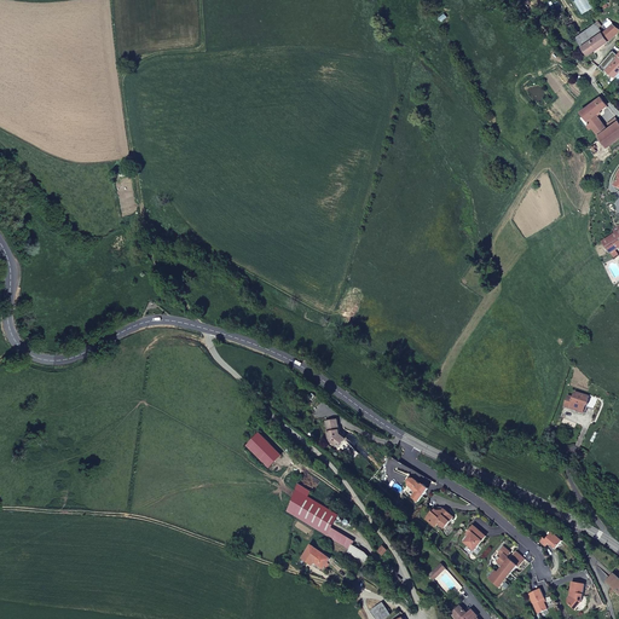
[(607,27),(603,30),(612,38),(618,30),(618,25),(611,18),(607,22),(608,23),(606,25),(607,27)]
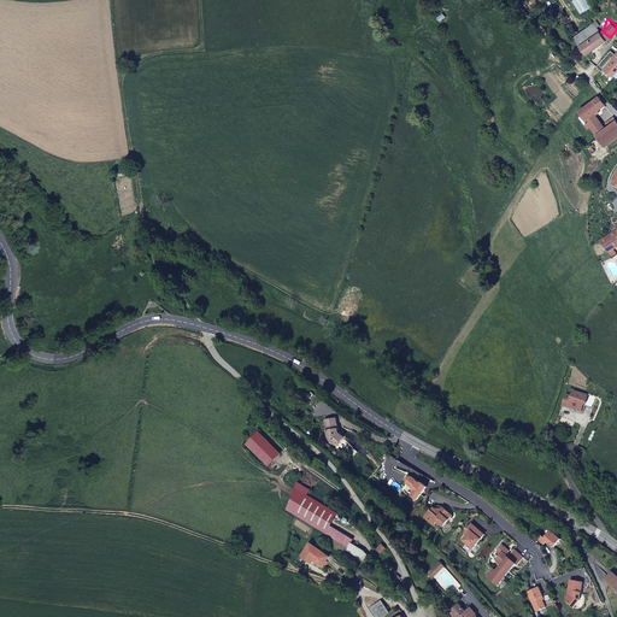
[(583,45),(601,30),(592,22),(575,37),(583,45)]
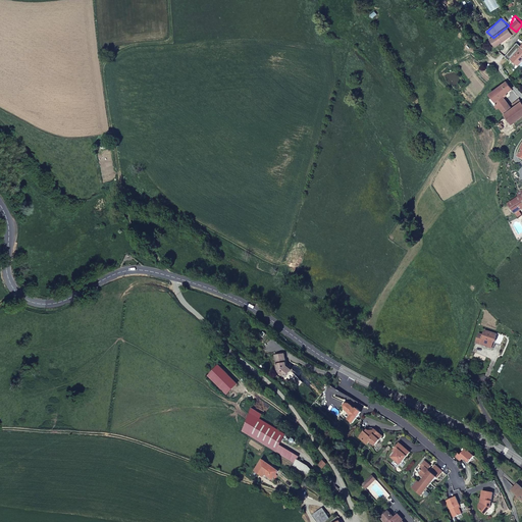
[(516,32),(509,25),(493,38),(502,44),(516,32)]
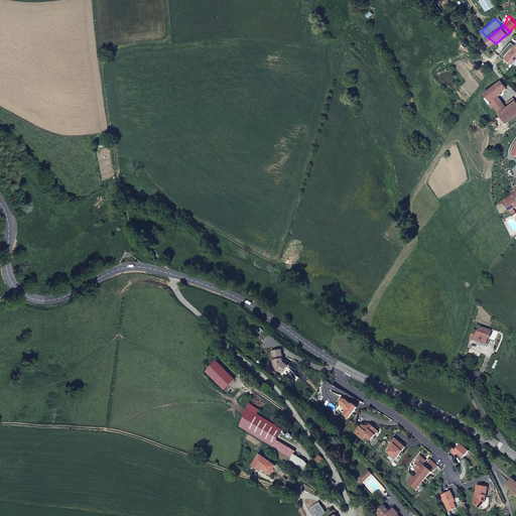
[(511,55),(515,48),(515,47),(512,44),(507,51),(511,55)]
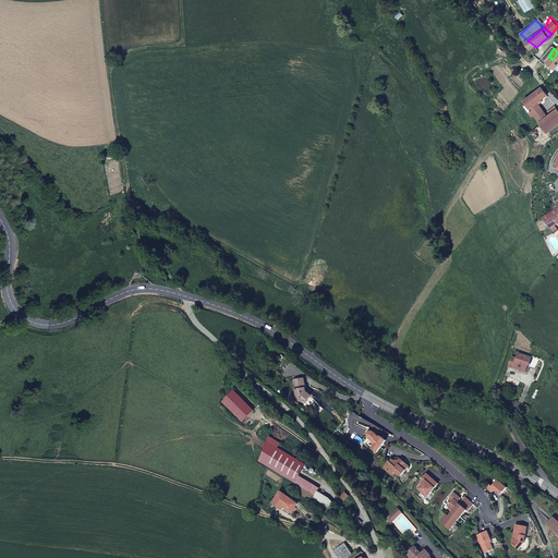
[(547,95),(542,87),(524,100),(532,111),(533,112),(541,107),(537,102),(547,95)]
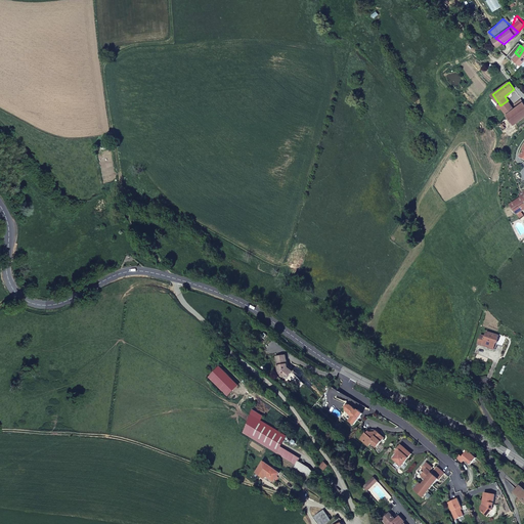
[(514,124),(523,116),(523,102),(521,99),(515,104),(517,107),(515,108),(508,115),(514,124)]
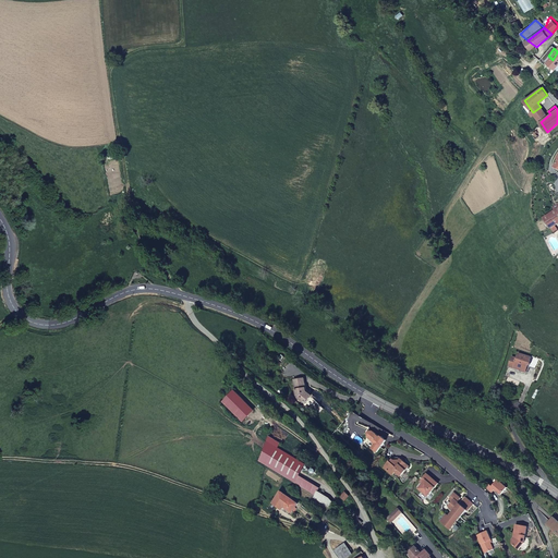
[(548,116),(541,107),(533,112),(535,114),(538,120),(540,121),(541,122),(548,116)]
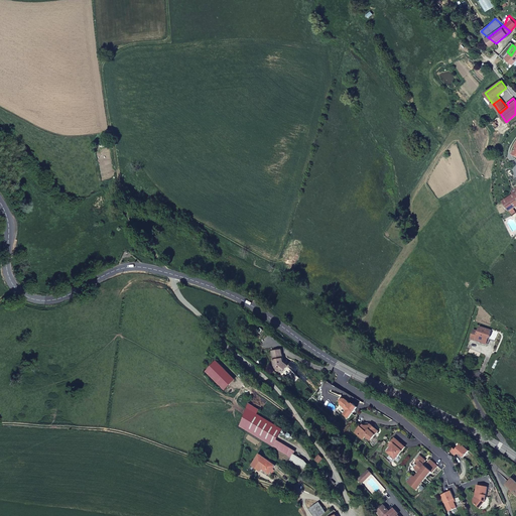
[(515,192),(513,195),(503,202),(512,214),(515,212),(513,209),(515,206),(515,192)]
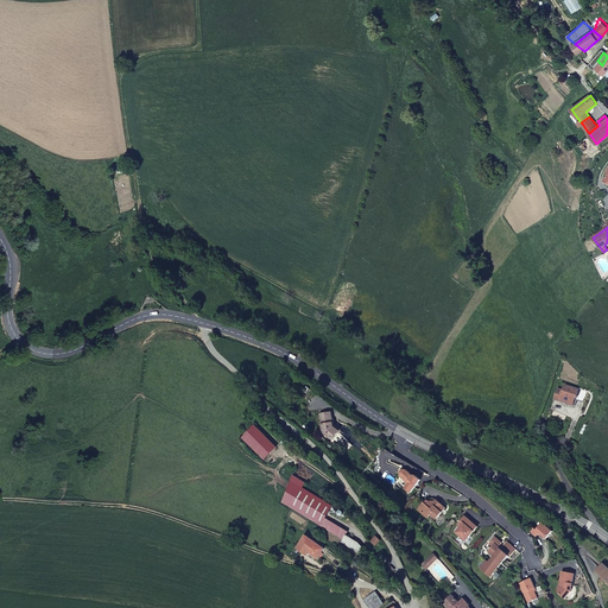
[(558,388),(555,399),(565,403),(567,403),(568,398),(575,400),(576,396),(578,396),(577,400),(583,403),(587,392),(565,385),(563,391),(558,388)]
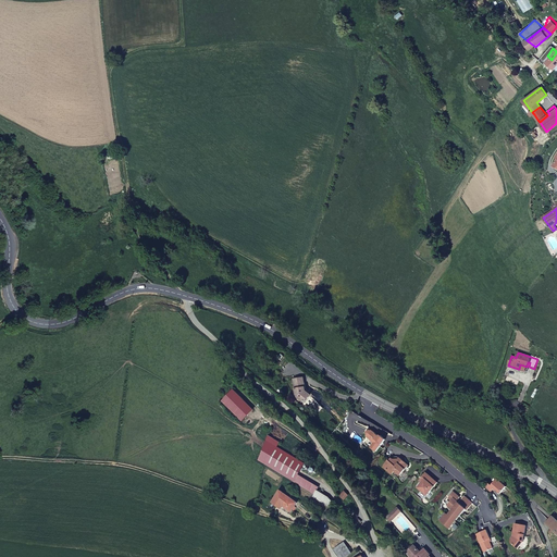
[(519,369),(518,369),(518,371),(527,373),(529,367),(530,362),(528,362),(527,367),(520,364),(519,369)]
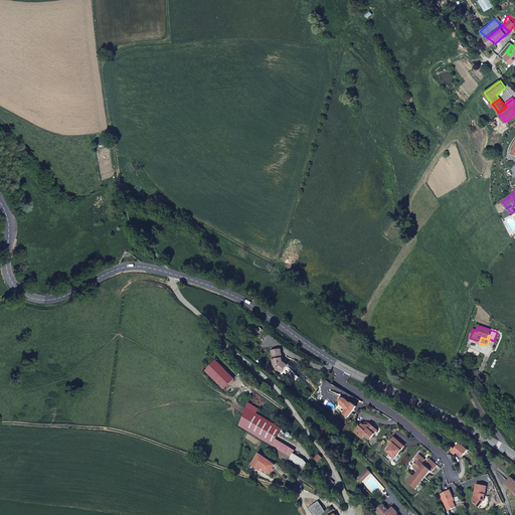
[(279,365),(278,353),(269,354),(269,370),(276,376),(279,375),(284,369),(279,365)]
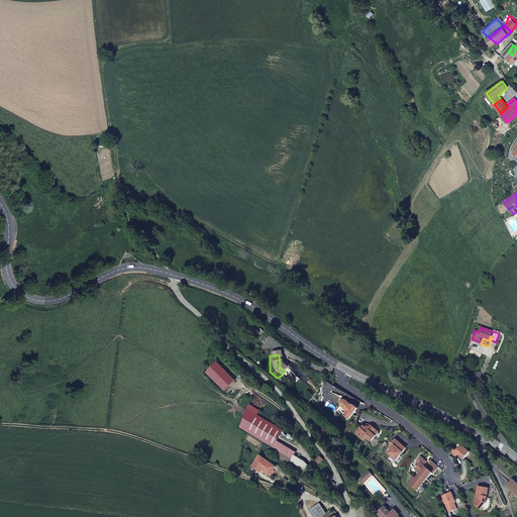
[(223,364),(212,374),(230,392),(240,382),(223,364)]
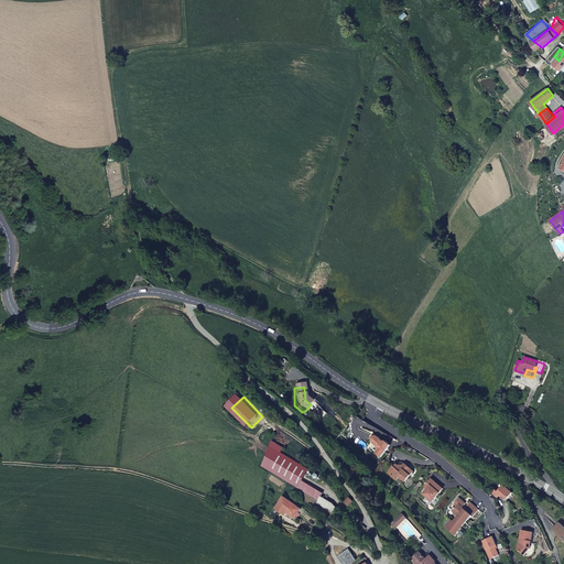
[(266,466),(272,470),(284,453),(286,454),(289,449),(278,443),(275,447),(272,457),(266,466)]
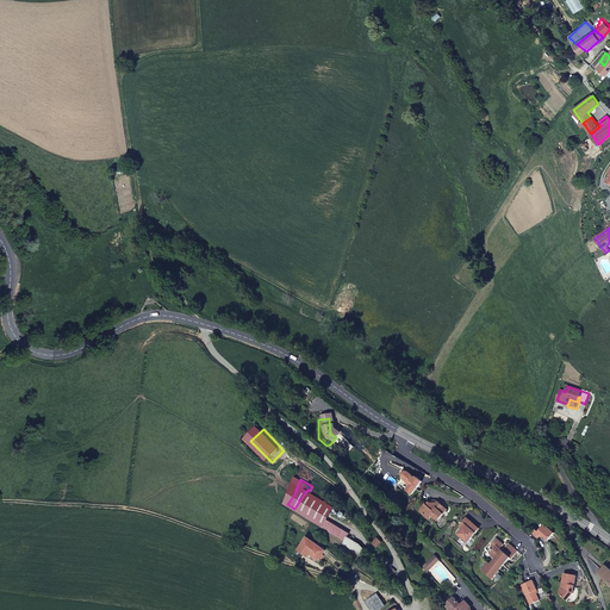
[(307,490),(294,509),(350,543),(348,547),(367,559),(371,553),(366,547),(353,540),(355,536),(331,521),(338,509),(310,491),(307,490)]
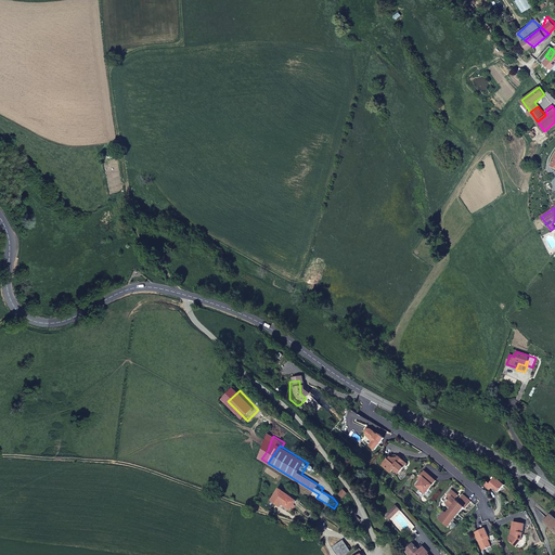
[(392,469),(398,474),(408,464),(399,456),(390,456),(382,465),(390,473),(392,469)]
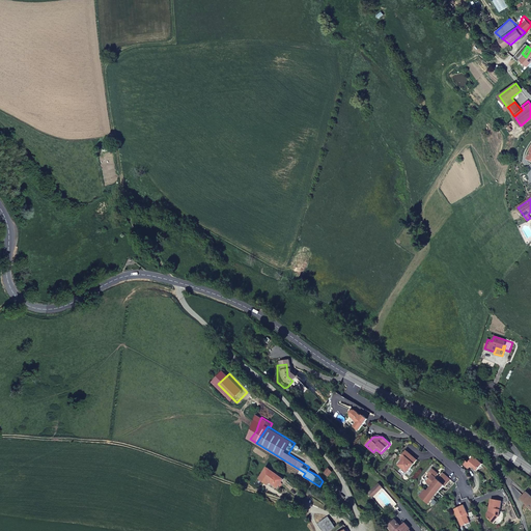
[(417,459),(407,450),(403,454),(406,456),(402,460),(398,465),(407,472),(417,459)]
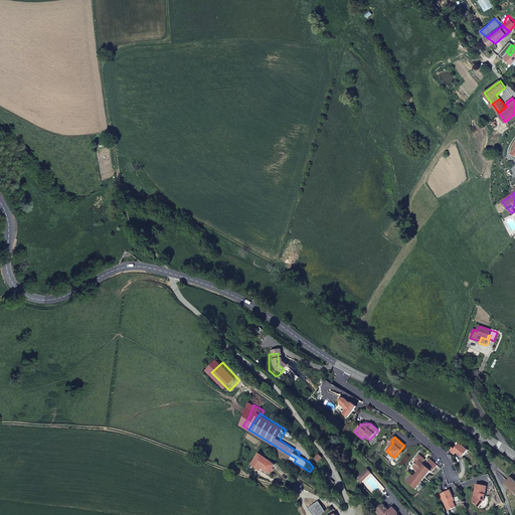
[(458,452),(463,457),(469,450),(460,443),(455,449),(452,447),(450,450),(455,455),(458,452)]
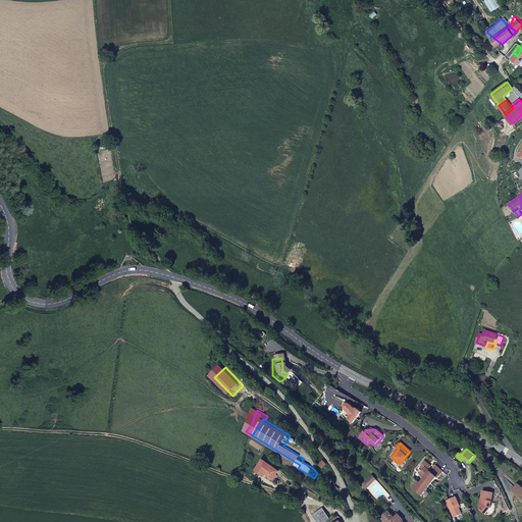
[(276,481),(277,480),(282,472),(265,461),(258,473),(263,476),(265,474),(268,476),(276,481)]
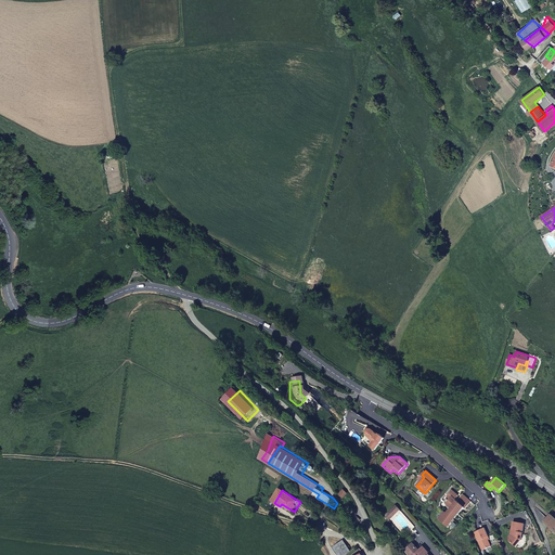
[(466,507),(472,501),(463,494),(457,501),(455,499),(459,495),(452,490),(447,497),(450,499),(446,503),(451,507),(447,513),(444,512),(438,518),(448,526),(465,506),(466,507)]
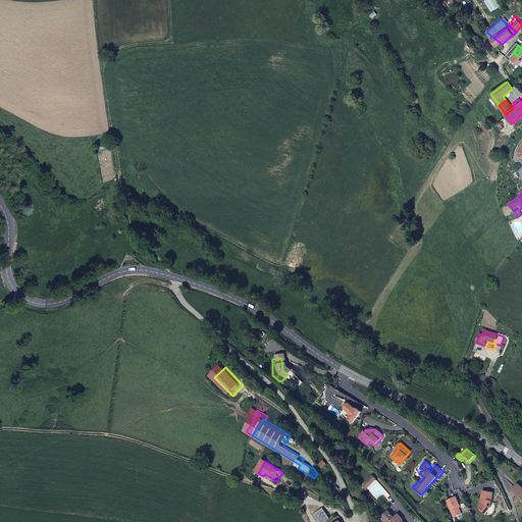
[(377,480),(373,476),(362,485),(365,489),(377,480)]
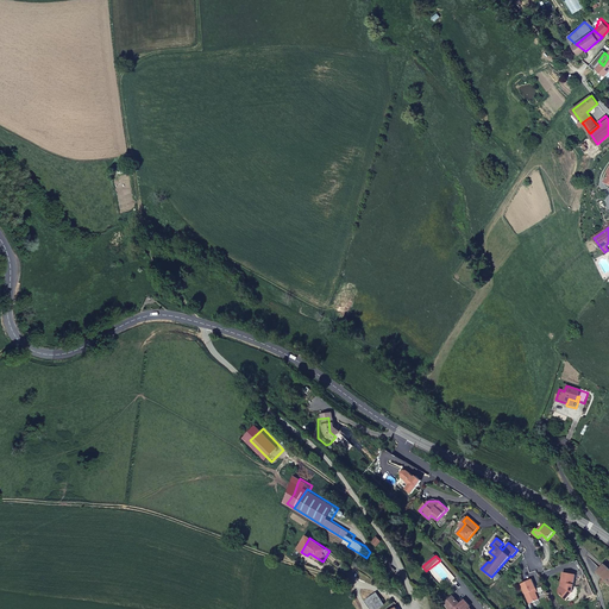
[(608,567),(604,564),(597,572),(608,583),(608,567)]
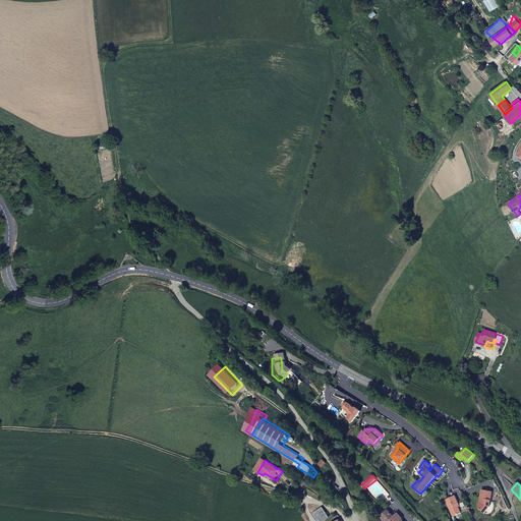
[(489,507),(493,491),(482,489),(480,499),(481,499),(480,502),(479,502),(478,504),(478,508),(484,513),(489,507)]
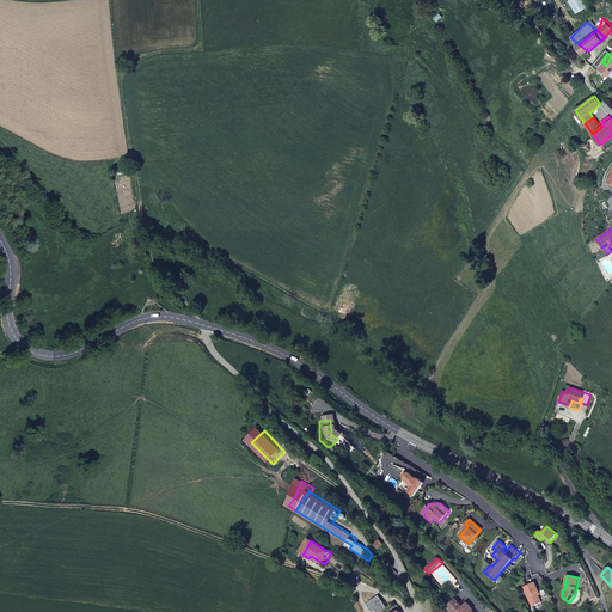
[(378,597),(368,604),(373,611),(378,611),(386,607),(378,597)]
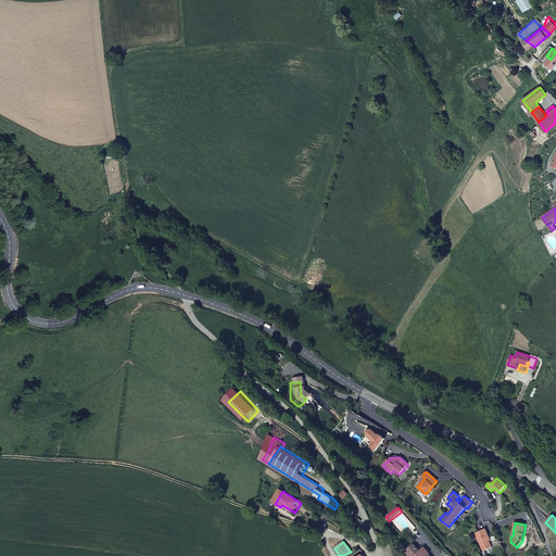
[(427,555),(429,554),(424,547),(420,552),(413,544),(406,551),(409,555),(427,555)]
